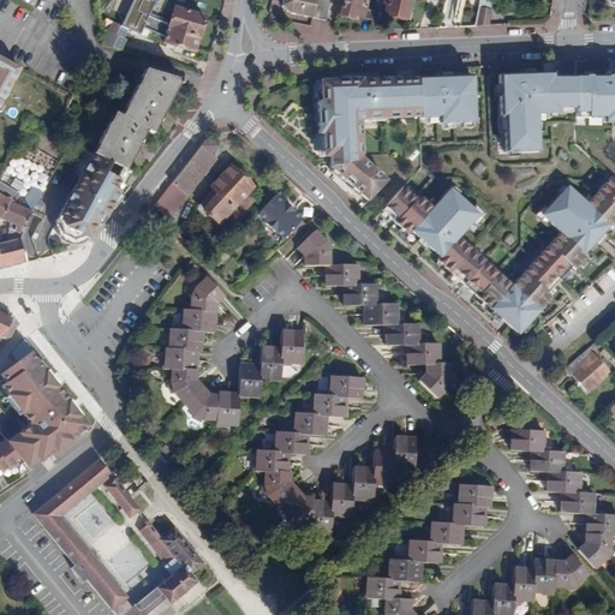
[(127,29),(124,28),(135,6),(124,0),(108,31),(123,37),(127,29)]
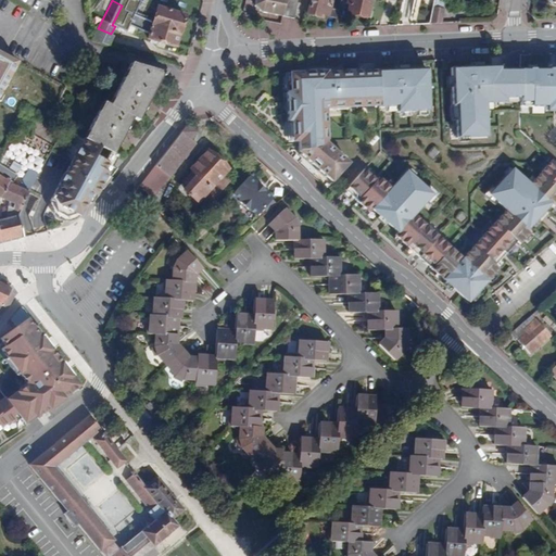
[(255,0),(254,5),(262,12),(294,19),(298,0),(255,0)]
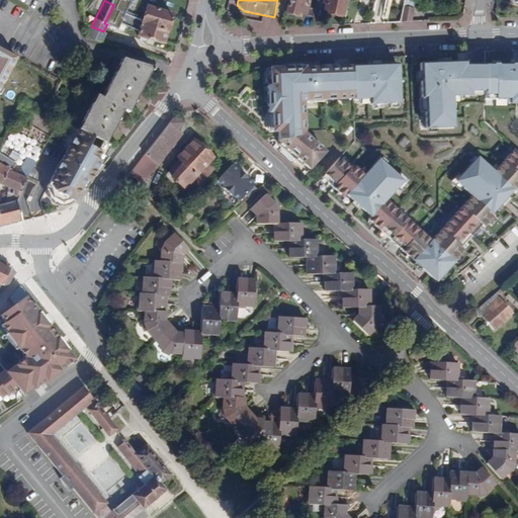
[(299,14),(314,17),(318,2),(313,1),(307,0),(287,0),(285,13),(298,16),(299,14)]
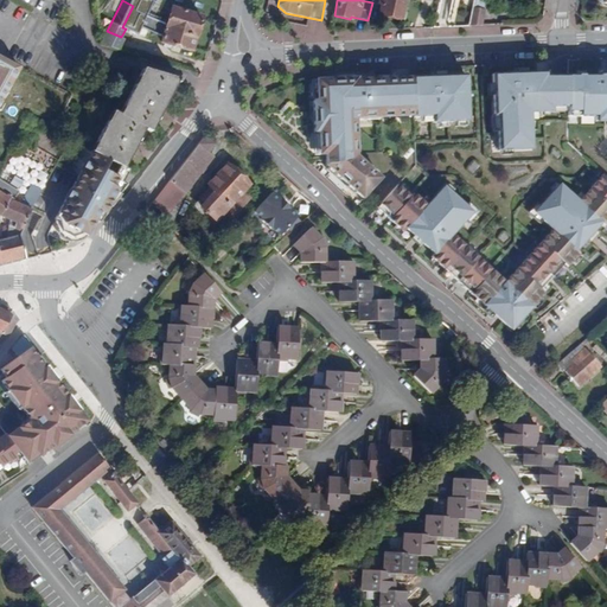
[(379,14),(401,19),(404,0),(379,0),(379,5),(382,5),(379,14)]
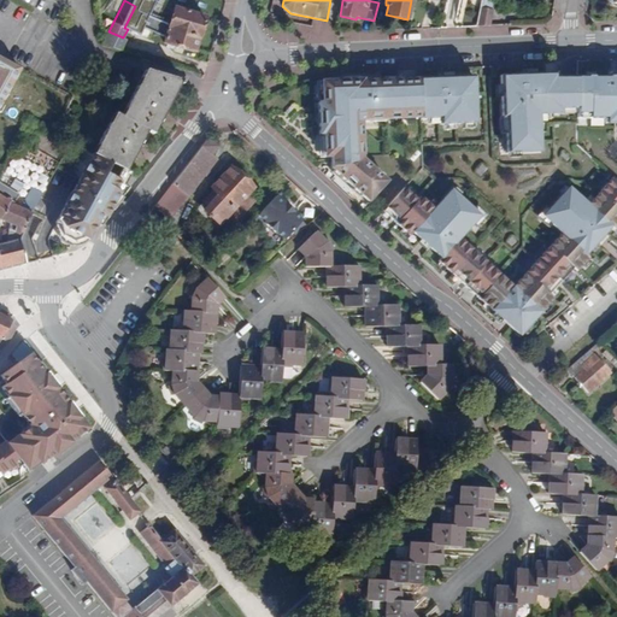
[(446,0),(445,18),(454,19),(456,0),(446,0)]
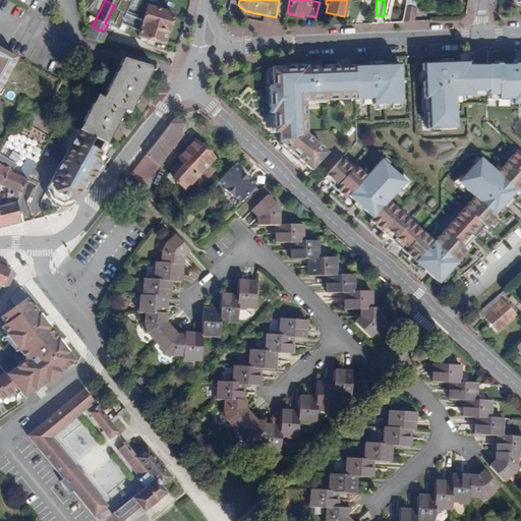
[(167,34),(169,34),(174,15),(148,7),(139,36),(164,43),(167,34)]
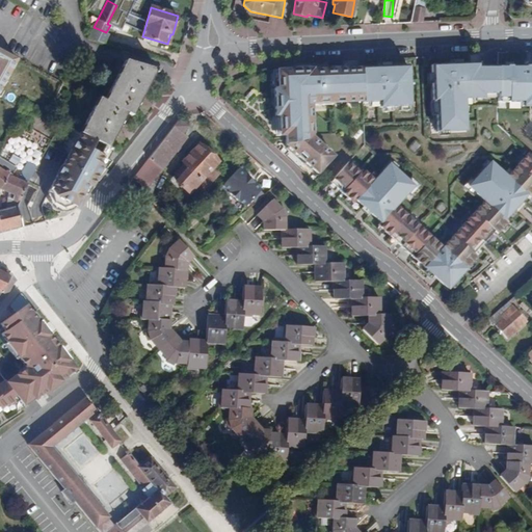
[(415,8),(411,23),(423,22),(426,8),(415,8)]
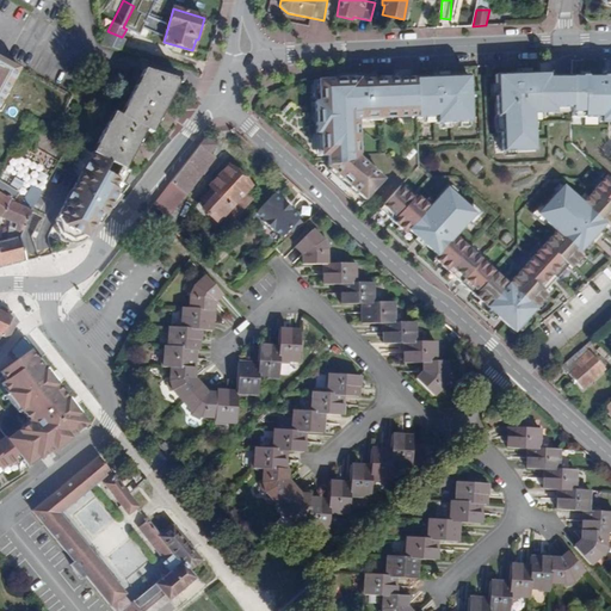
[(0,105),(20,67),(0,56),(0,105)]
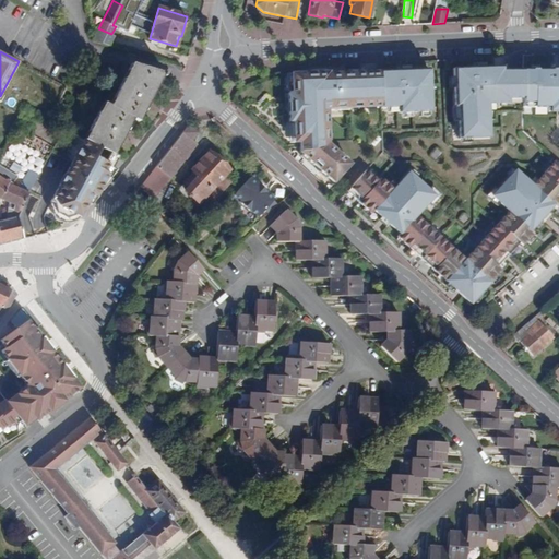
[(163,74),(164,72),(132,62),(131,64),(163,74)]
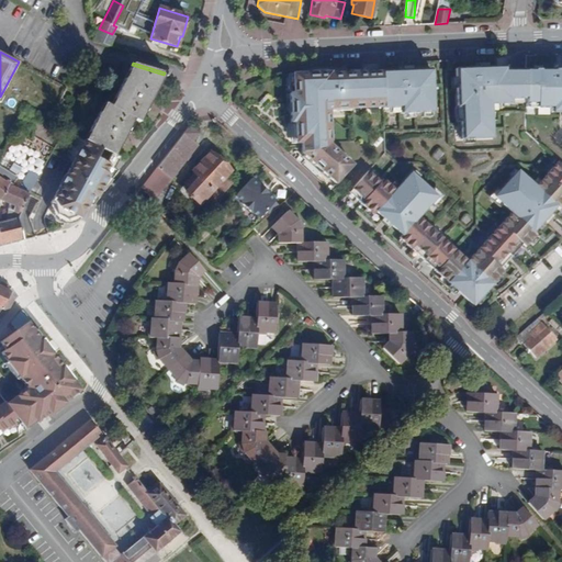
[(164,75),(132,65),(110,105),(104,102),(85,141),(100,148),(103,149),(114,155),(133,119),(139,122),(164,75)]
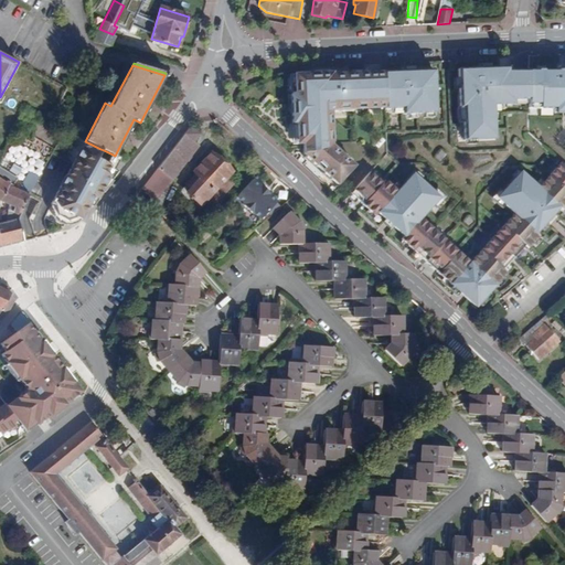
[(466,70),(467,141),(504,140),(504,107),(524,107),(524,102),(540,102),(539,73),(514,74),(514,68),(466,70)]
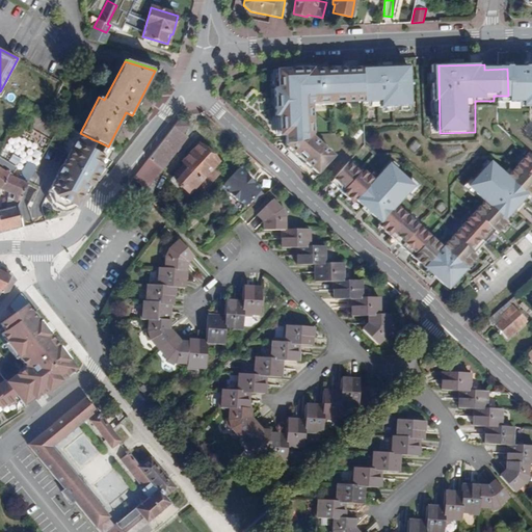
[(384,109),(419,107),(416,65),(370,69),(371,103),(384,102),(384,109)]
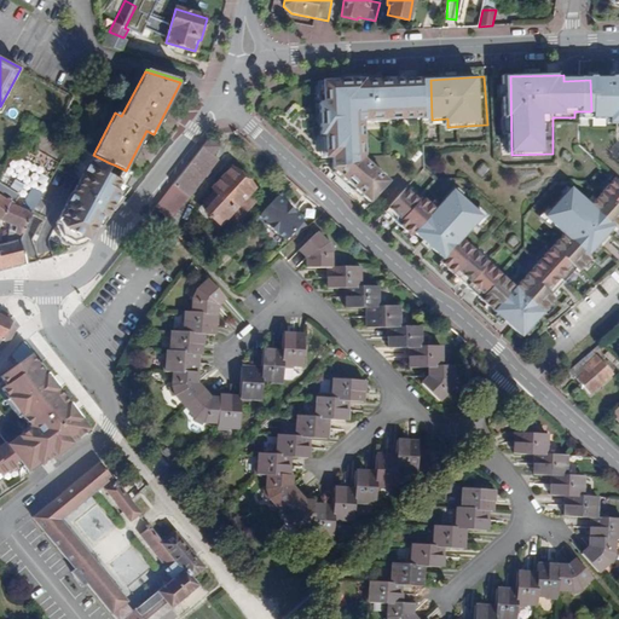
[(618,79),(590,80),(591,111),(601,111),(601,119),(615,119),(615,125),(618,123),(618,79)]
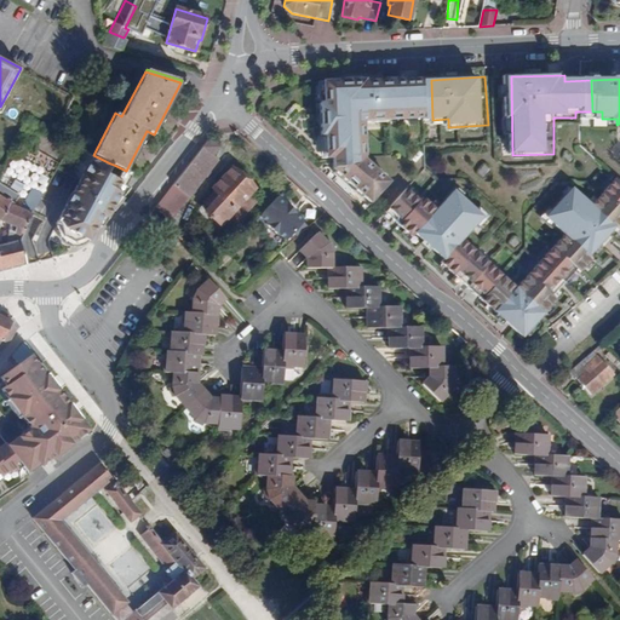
[(431,80),(321,80),(327,171),(372,206),(397,181),(368,158),(368,120),(432,120),(431,80)]
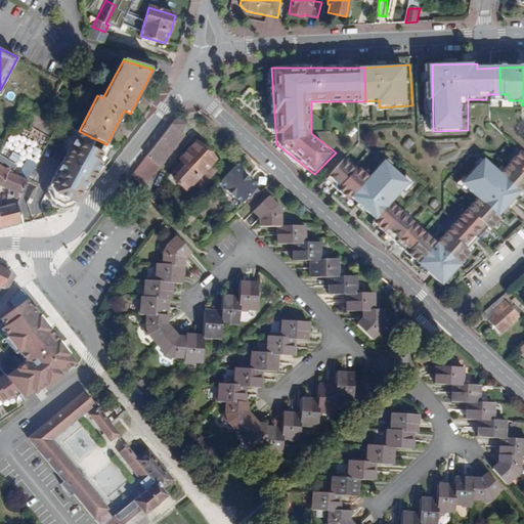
[(150,169),(154,172),(184,134),(180,131),(185,124),(177,117),(155,145),(163,154),(150,169)]
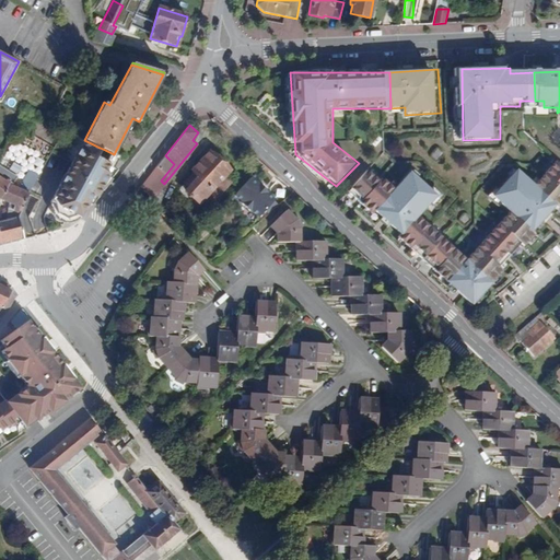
[(43,127),(37,136),(56,148),(61,139),(43,127)]
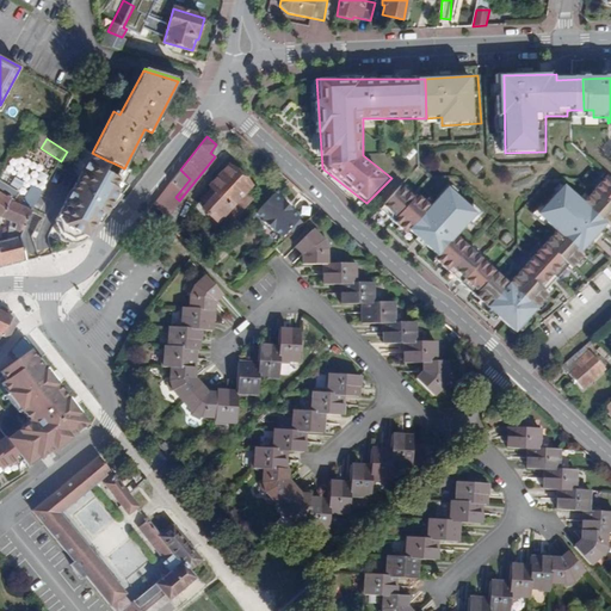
[(210,153),(215,156),(221,148),(216,144),(210,153)]
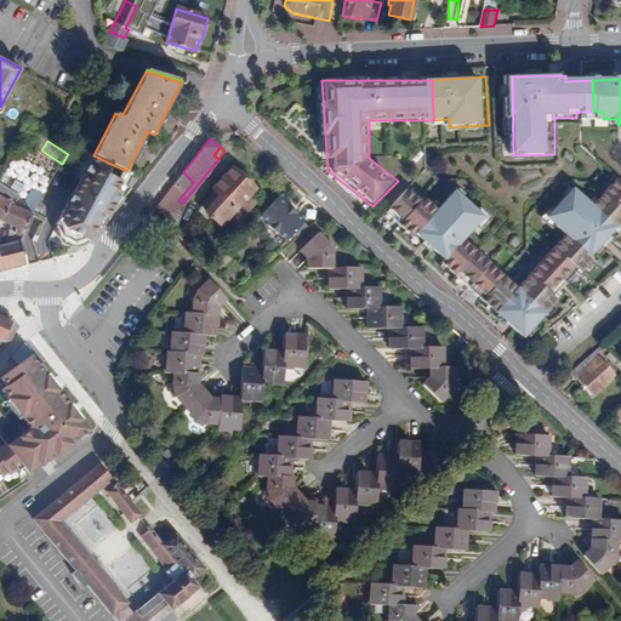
[(38,152),(34,163),(43,166),(47,155),(38,152)]
